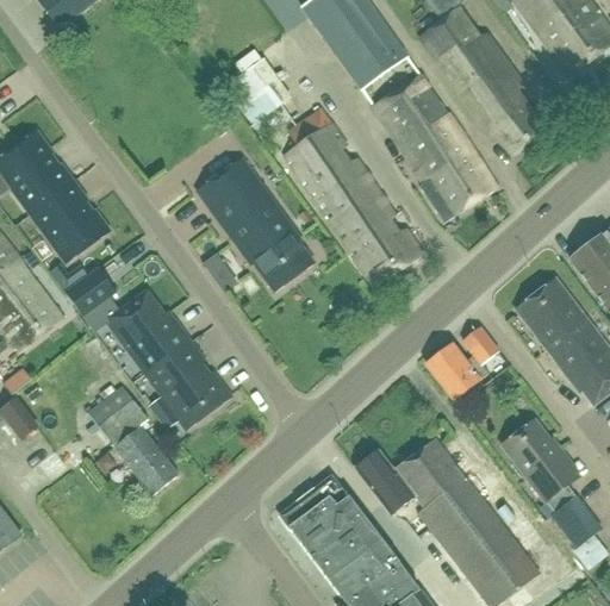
[(38,0),(58,27),(94,0),(38,0)]
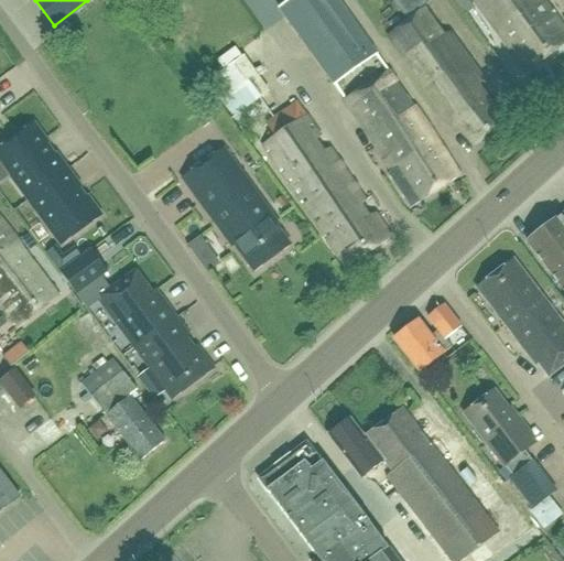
[(410,205),(461,172),(422,115),(338,0),(286,0),(279,6),(290,21),(348,101),(390,169),(388,171),(410,205)]
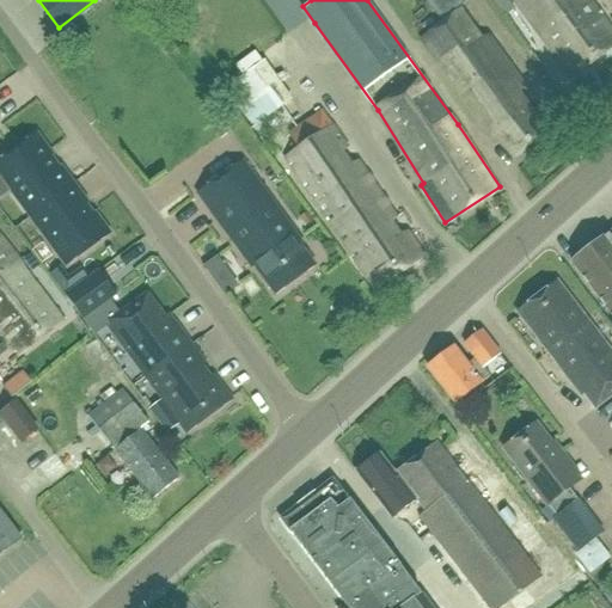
[(481,36),(459,5),(465,0),(426,0),(441,20),(421,36),(490,134),(496,130),(514,155),(549,130),(545,126),(546,124),(550,121),(538,104),(532,109),(518,90),(524,83),(488,34),(481,36)]
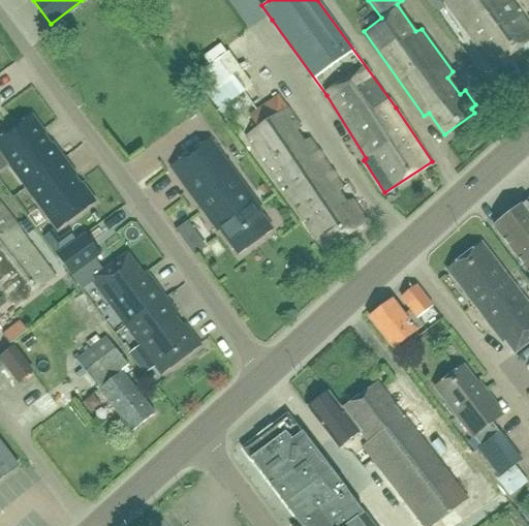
[(428,0),(436,10),(444,5),(440,0),(428,0)]
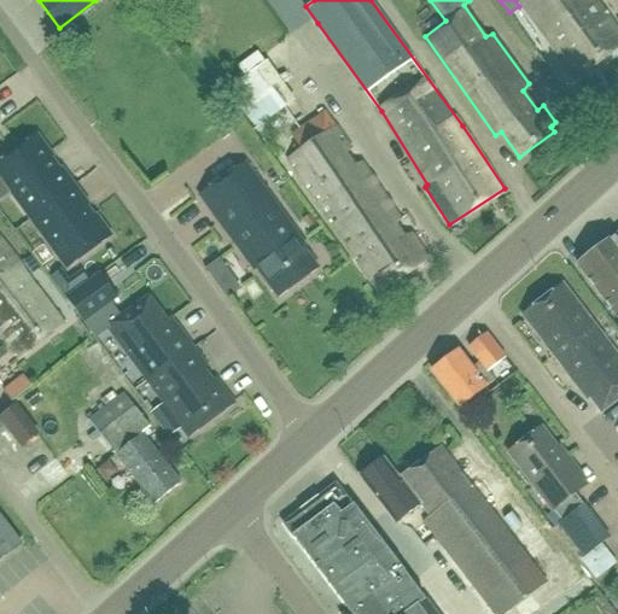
[(617,29),(596,0),(522,0),(576,75),(617,45),(617,29)]
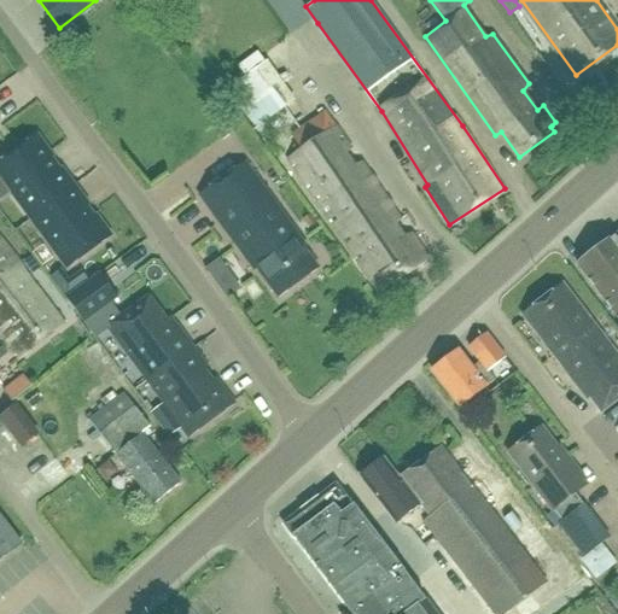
[(268,63),(226,86),(251,130),(293,107),(268,63)]
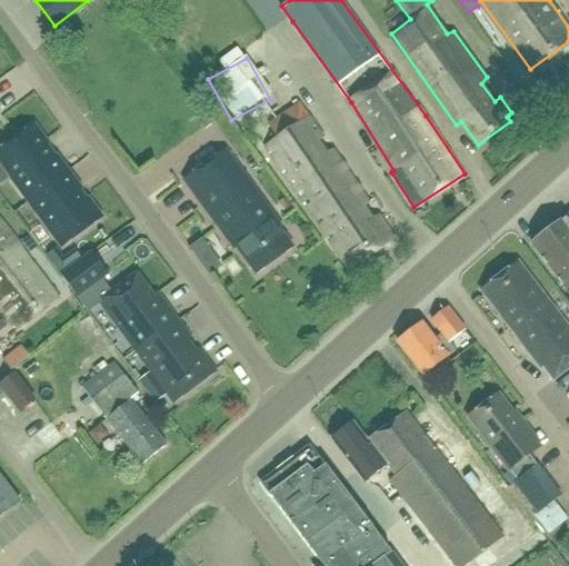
[(328,148),(320,137),(323,135),(299,101),(286,110),(268,122),(278,136),(265,144),(332,241),(331,242),(348,268),(393,237),(377,214),(372,215),(365,204),(368,200),(332,147),(328,148)]
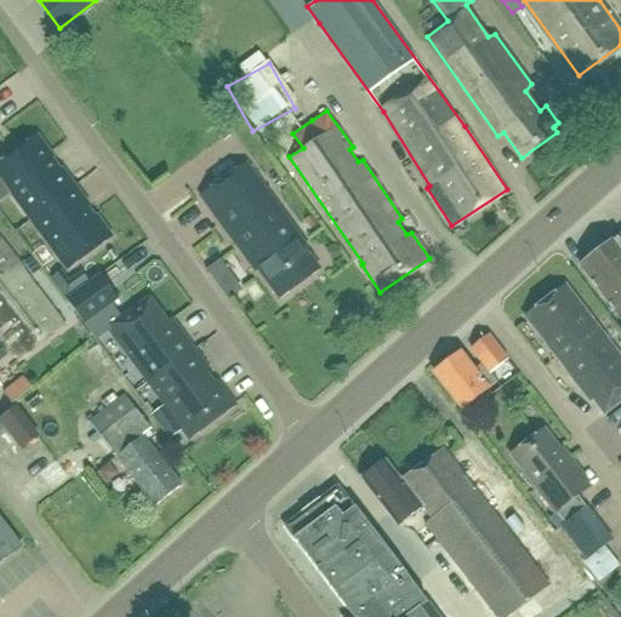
[(36,135),(0,161),(0,175),(12,190),(32,217),(73,184),(61,169),(57,171),(49,158),(52,155),(36,135)]
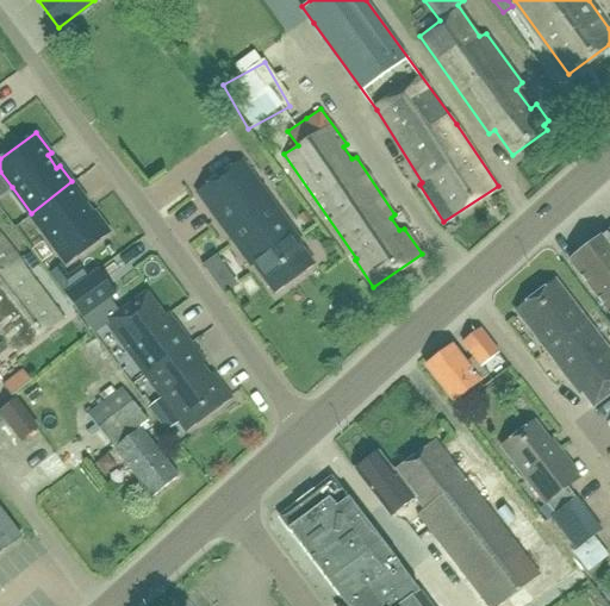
[(312,262),(298,243),(302,241),(242,157),(197,191),(237,248),(243,243),(255,260),(253,261),(274,289),(312,262)]
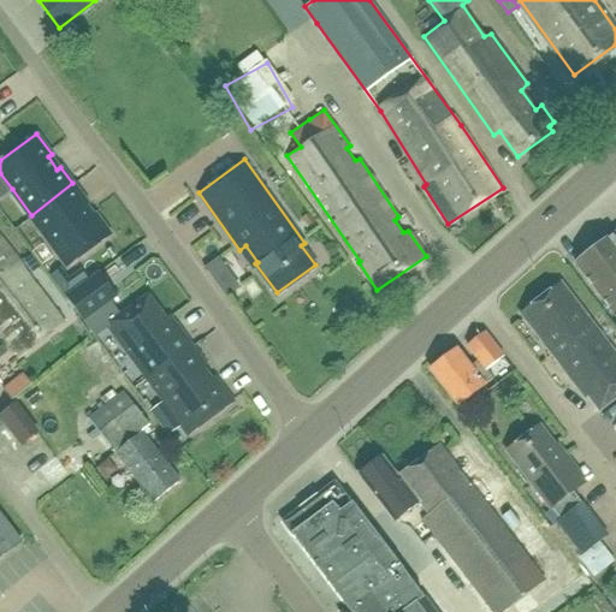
[(72,183),(31,215),(67,265),(110,233),(95,213),(92,215),(83,205),(87,202),(72,183)]
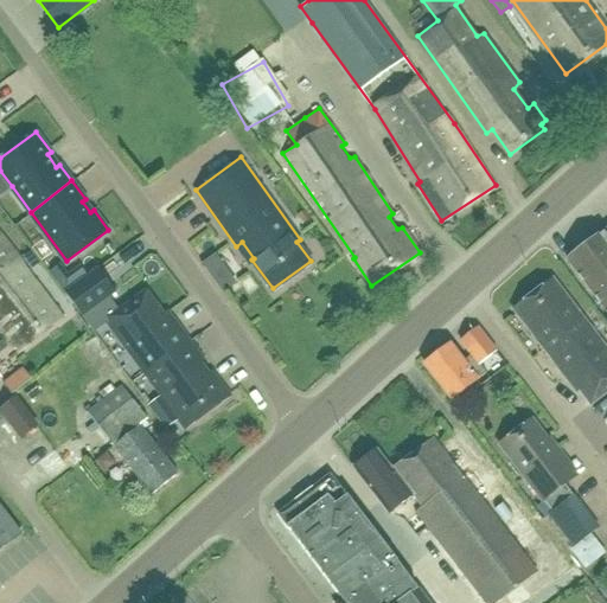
[(606,225),(601,230),(601,229),(566,257),(606,309),(606,320),(606,322),(606,225)]
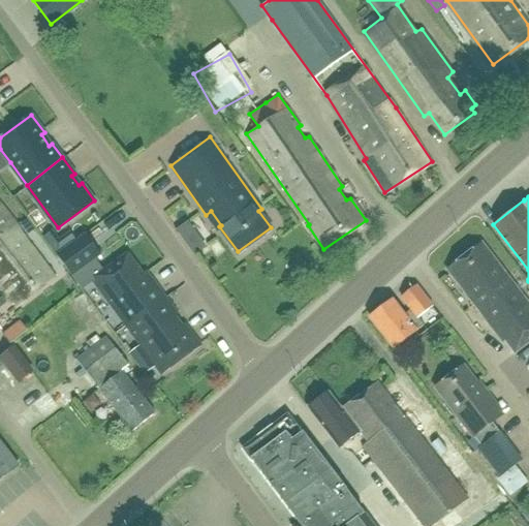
[(0,236),(16,224),(0,204),(0,236)]
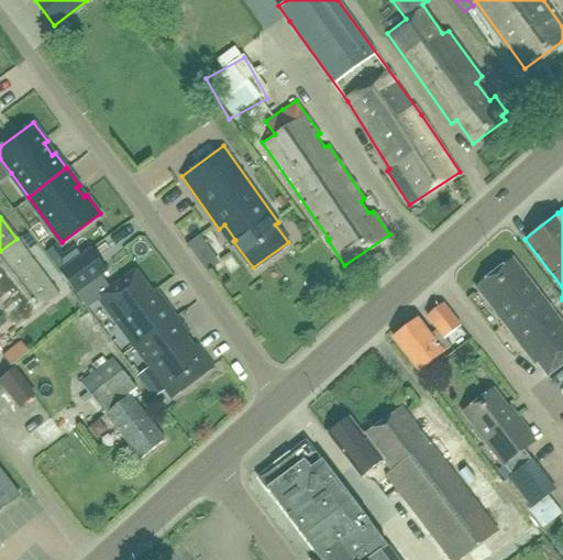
[(17,239),(0,251),(0,300),(18,324),(57,294),(28,255),(18,240),(17,239)]
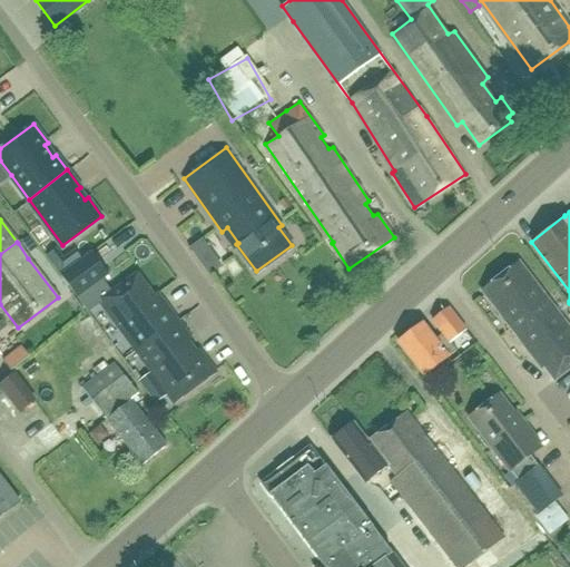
[(60,271),(69,264),(56,246),(47,253),(60,271)]
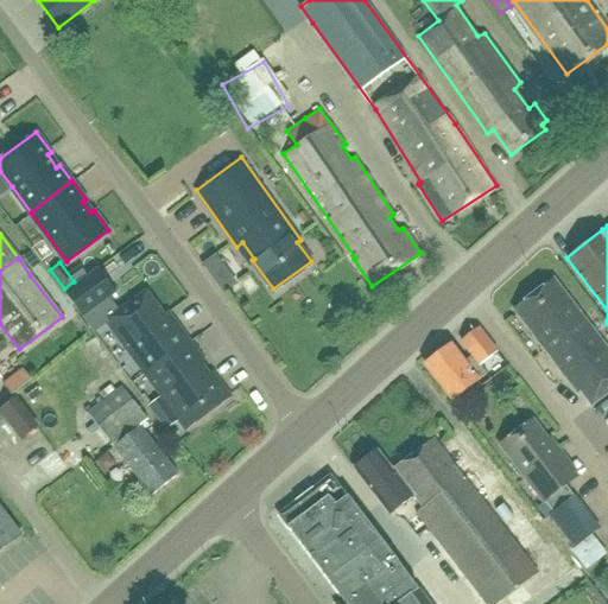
[(99,267),(67,291),(96,330),(108,322),(121,311),(109,294),(116,290),(99,267)]
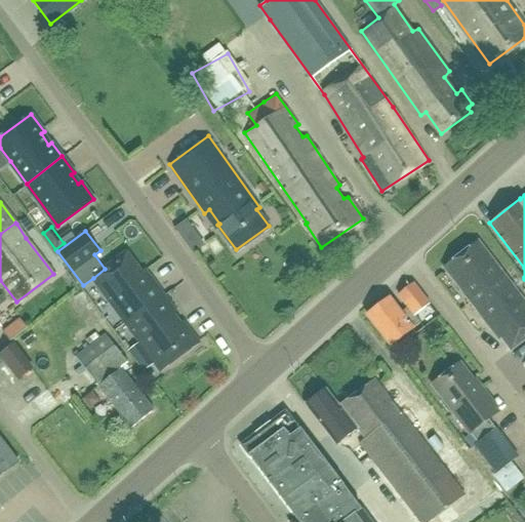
[(510,348),(524,336),(524,302),(478,240),(444,266),(498,337),(500,335),(510,348)]
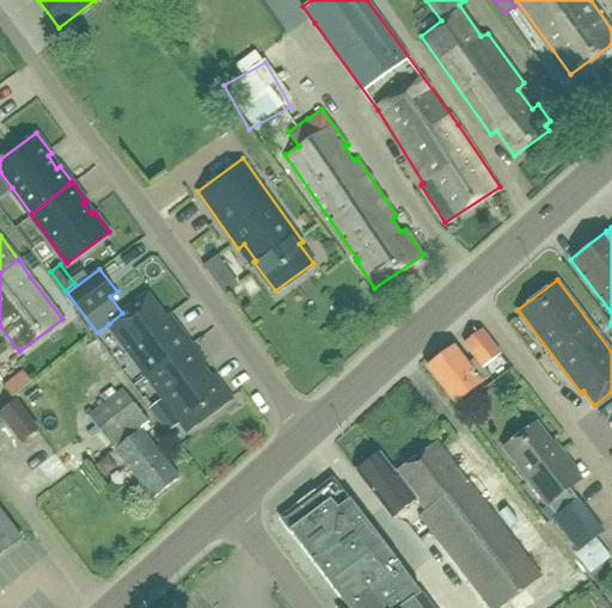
[(146,375),(191,343),(172,317),(166,319),(148,294),(122,313),(109,324),(140,367),(146,375)]
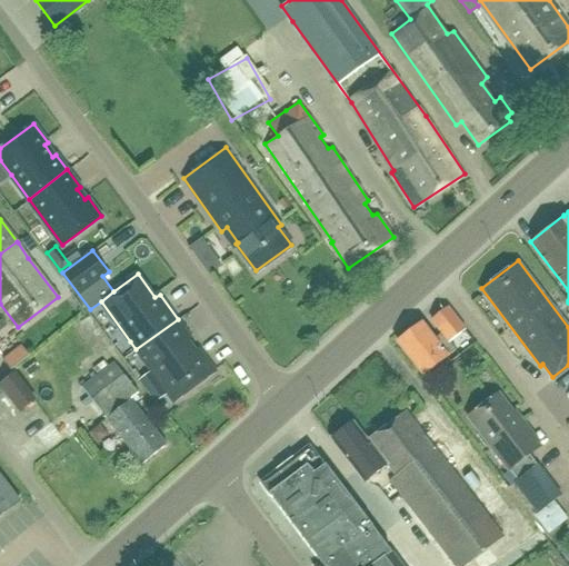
[(455,347),(449,339),(465,327),(448,306),(431,318),(443,334),(435,340),(420,321),(398,339),(423,373),(446,355),(455,347)]
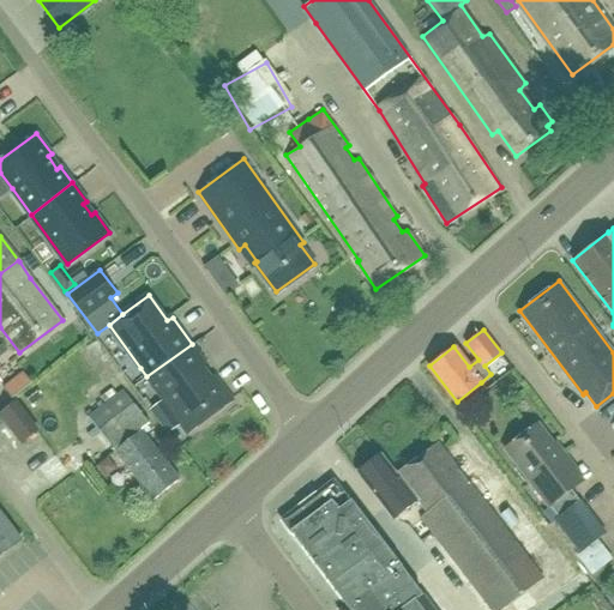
[(146,376),(144,378),(142,379),(151,392),(155,388),(163,399),(180,422),(187,432),(232,398),(192,344),(146,376)]
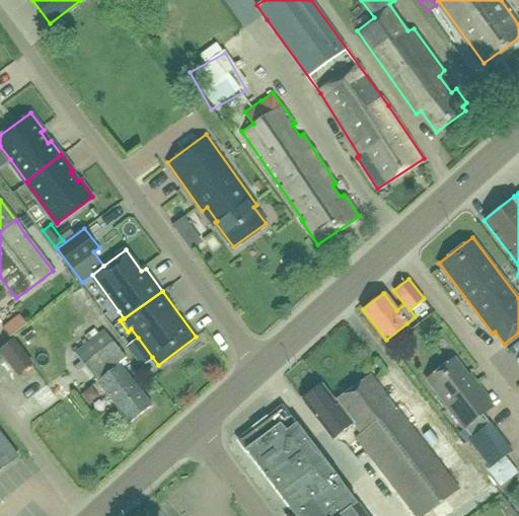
[(129,422),(152,403),(120,362),(127,357),(103,328),(74,351),(129,422)]
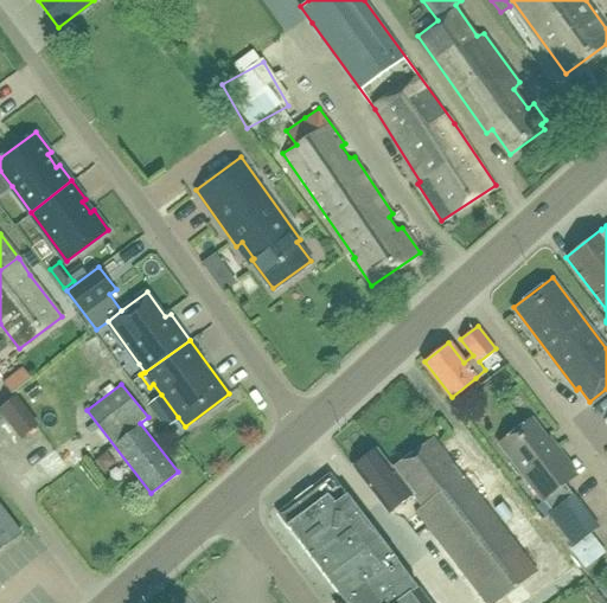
[(0,409),(20,437),(38,424),(16,395),(0,405),(0,409)]
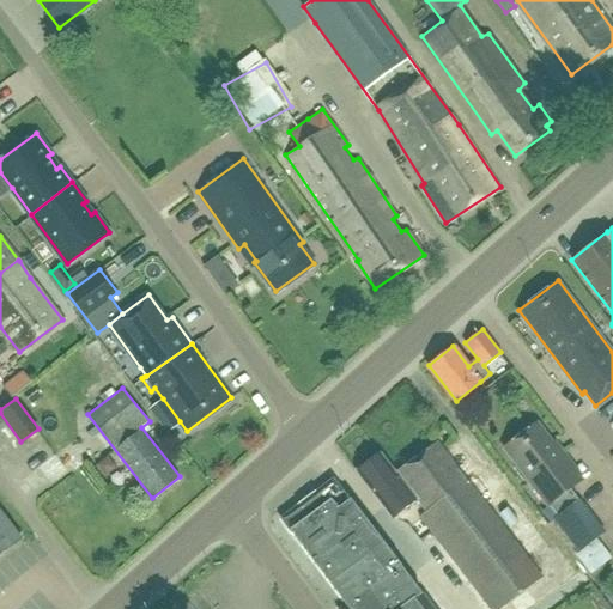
[(168,430),(180,421),(163,399),(151,407),(168,430)]
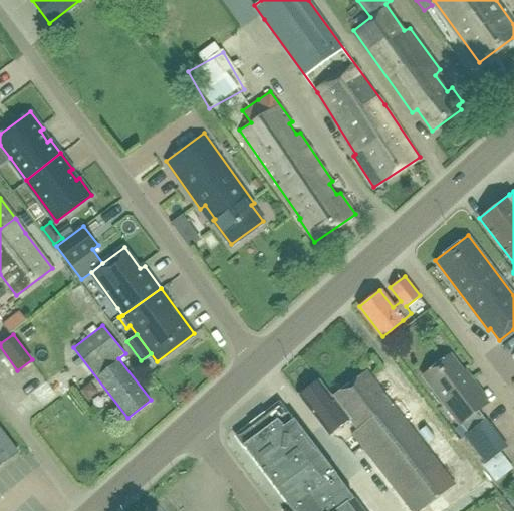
[(469,378),(451,353),(423,374),(459,423),(460,423),(478,409),(489,401),(471,377),(469,378)]
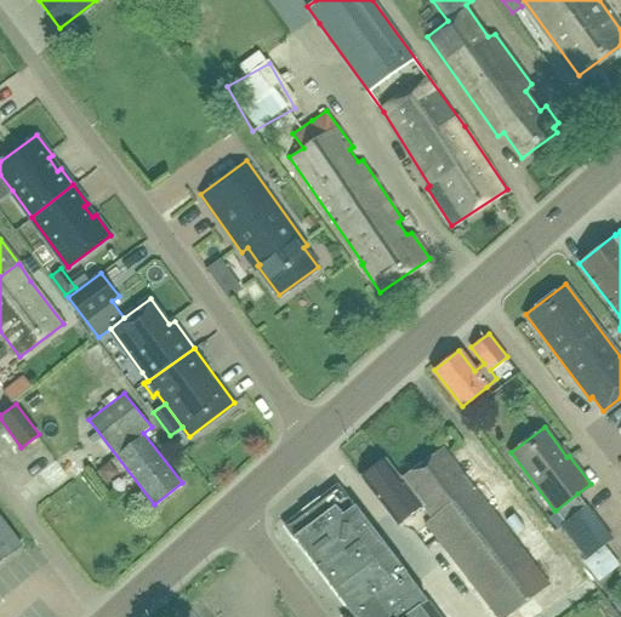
[(501,616),(548,583),(443,446),(399,479),(405,487),(403,490),(417,508),(421,506),(431,518),(426,521),(497,616),(501,616)]
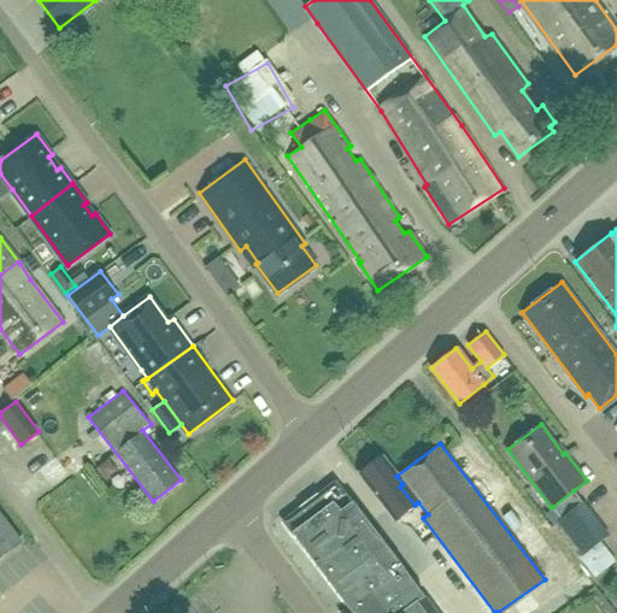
[(397,476),(382,457),(359,475),(394,520),(415,505),(400,487),(403,484),(397,476)]
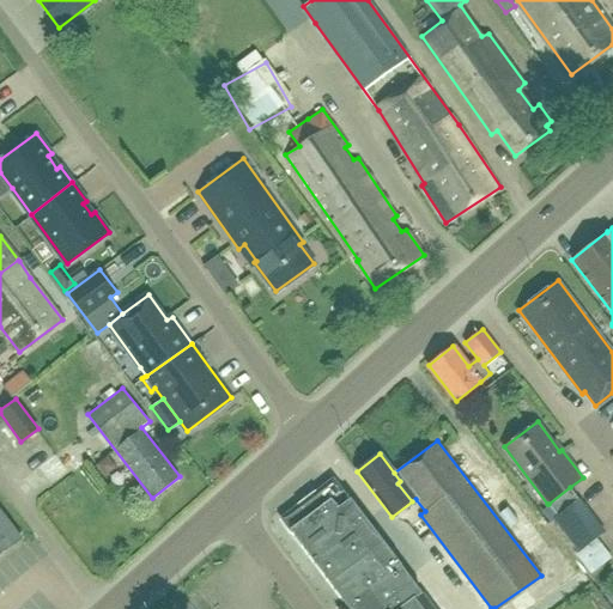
[(392,552),(384,542),(334,477),(281,516),(346,603),(335,608),(337,608),(432,608),(413,583),(424,574),(401,544),(392,552)]
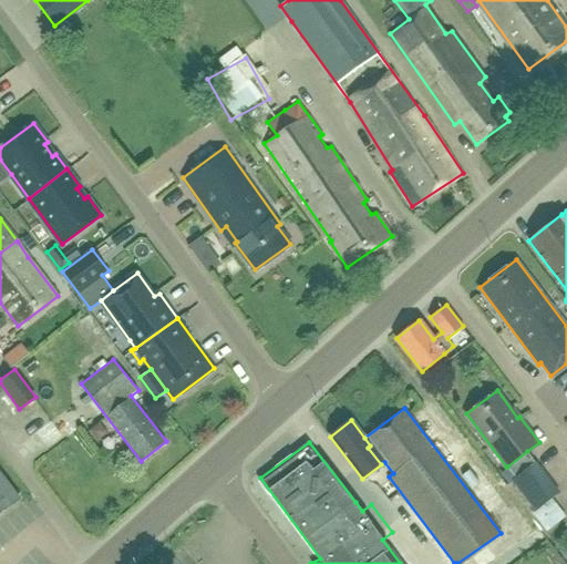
[(515,477),(512,480),(535,510),(558,492),(536,461),(535,462),(515,477)]
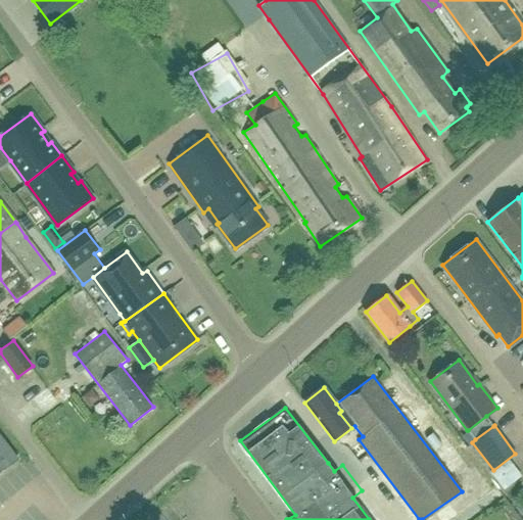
[(0,471),(17,458),(0,435),(0,471)]
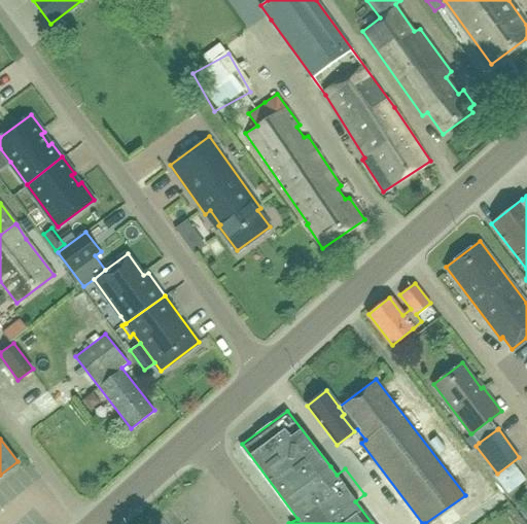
[(514,467),(494,477),(502,495),(522,487),(514,467)]
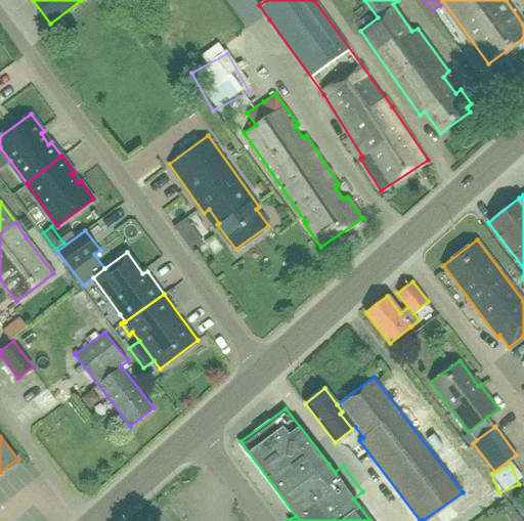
[(452,504),(461,520),(468,516),(471,520),(493,520),(477,490),(452,504)]
